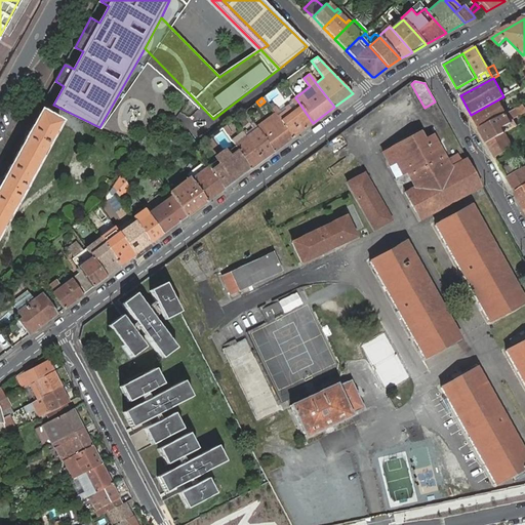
[(293,138),(313,123),(295,97),(277,111),(274,108),(271,110),(274,114),(293,138)]
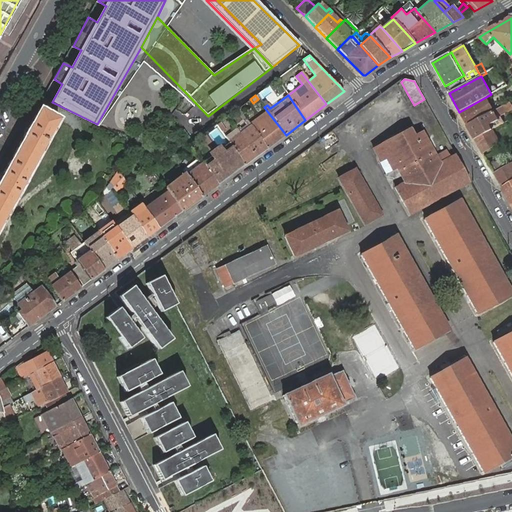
[(486,97),(459,112),(468,126),(494,112),(486,97)]
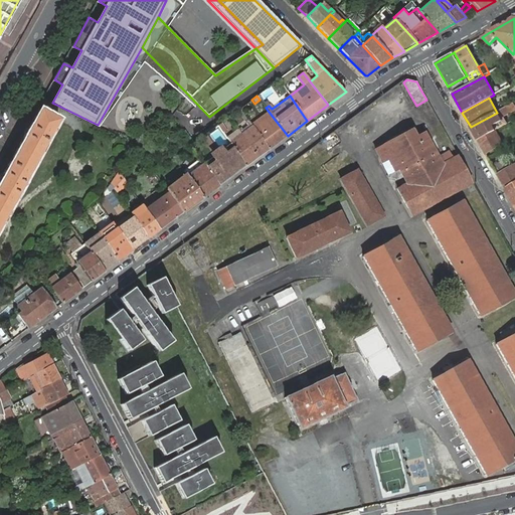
[(497,113),(471,127),(478,141),(494,132),(495,131),(493,127),(501,122),(498,117),(501,115),(509,111),(510,112),(514,108),(514,105),(514,103),(497,113)]
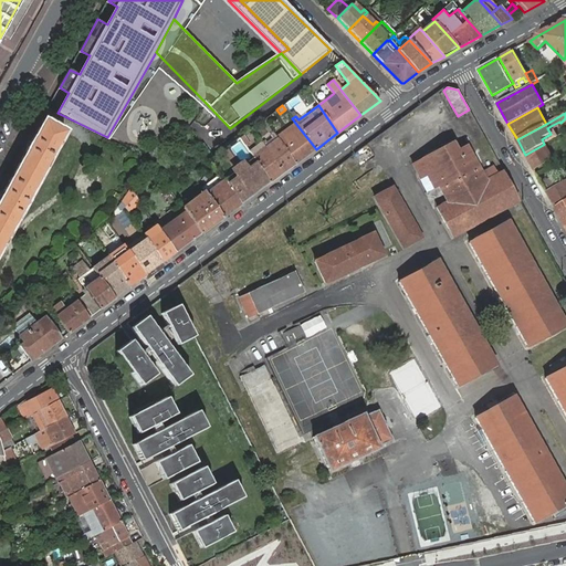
[(65,132),(43,119),(0,197),(0,249),(51,156),(65,132)]
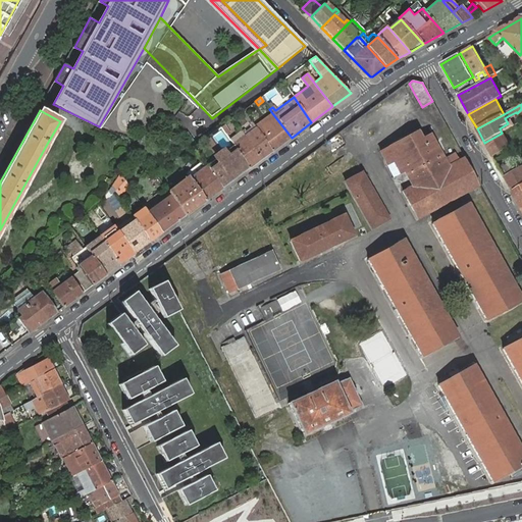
[(256,128),(243,112),(241,114),(252,131),(247,135),(243,129),(241,132),(261,160),(272,151),(256,128)]
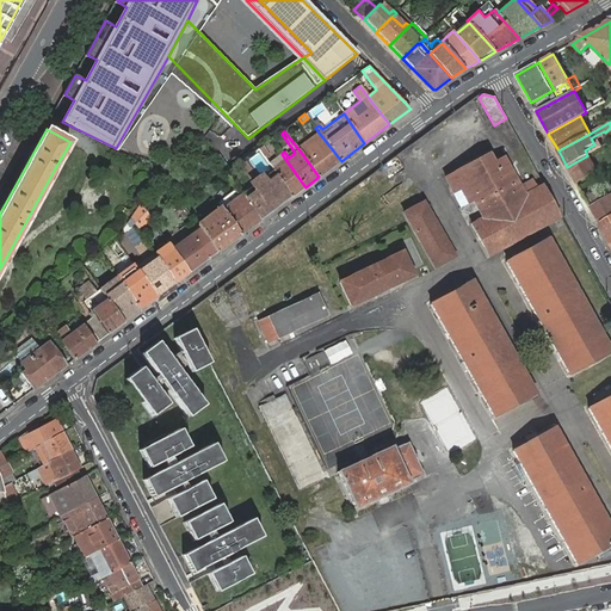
[(319,177),(341,161),(319,133),(316,135),(318,137),(300,150),(319,177)]
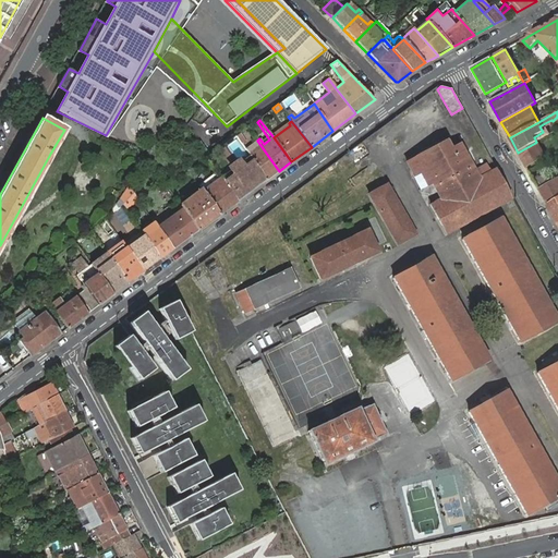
[(548,134),(543,124),(540,126),(543,132),(534,137),(536,142),(548,134)]
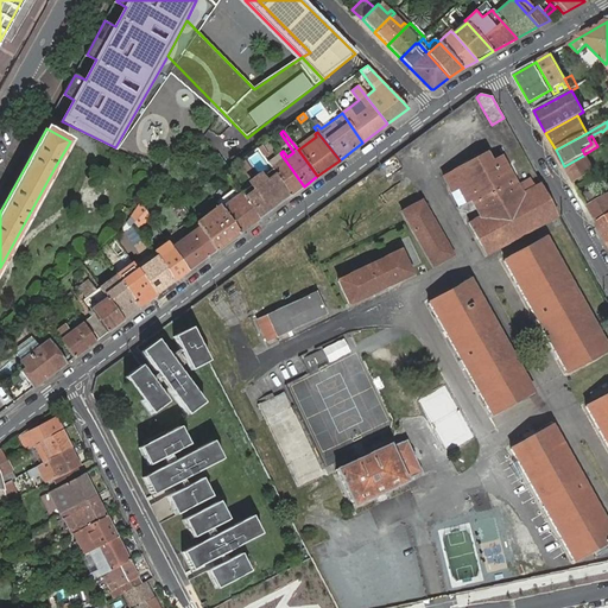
[(271,160),(259,146),(255,149),(272,170),(271,170),(276,175),(291,196),(304,187),(280,153),(271,160)]
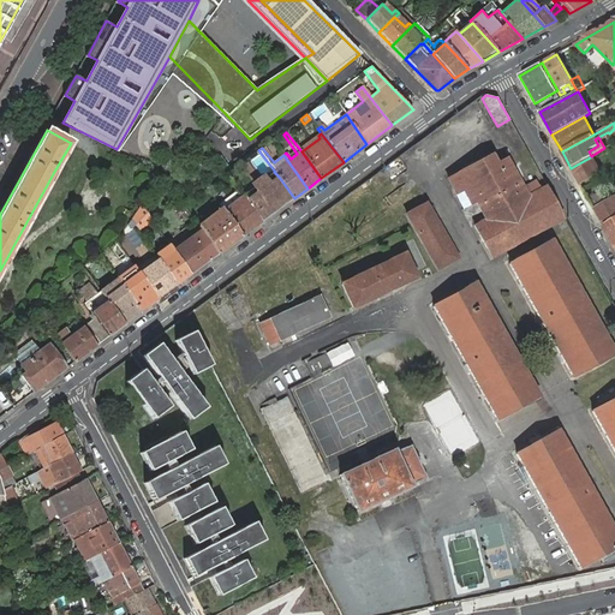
[(487,219),(539,190),(535,183),(523,189),(507,159),(497,163),(493,155),(449,178),(457,193),(469,215),(476,210),(473,208),(478,204),(481,208),(485,216),(487,219)]
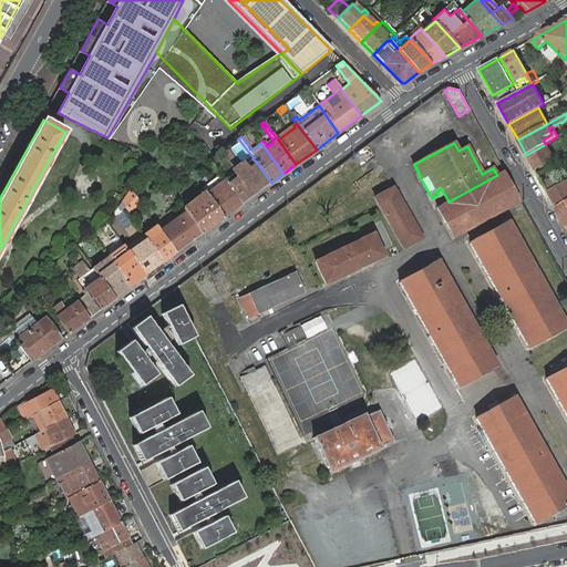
[(544,145),(526,155),(535,169),(553,160),(544,145)]
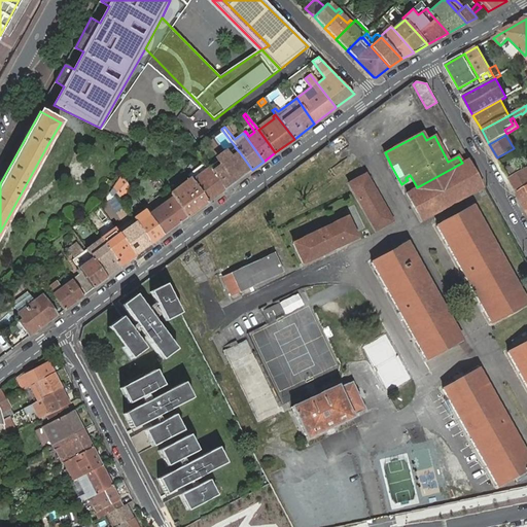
[(224,189),(234,183),(252,170),(239,151),(230,159),(225,153),(221,152),(217,156),(216,161),(220,165),(211,172),(224,189)]
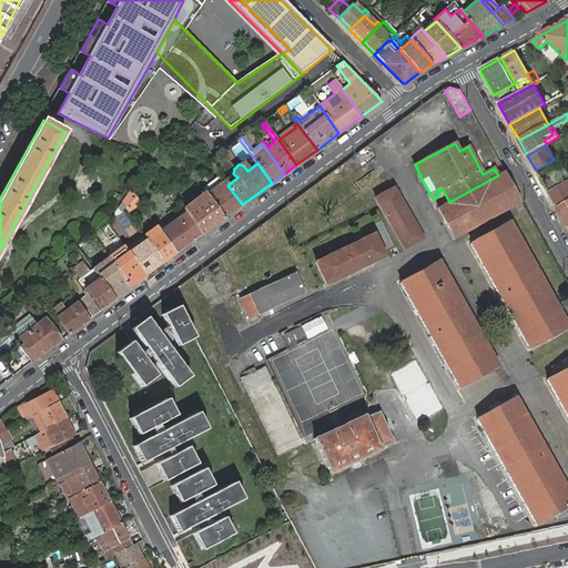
[(521,201),(505,172),(498,175),(449,202),(438,209),(454,237),(521,201)]
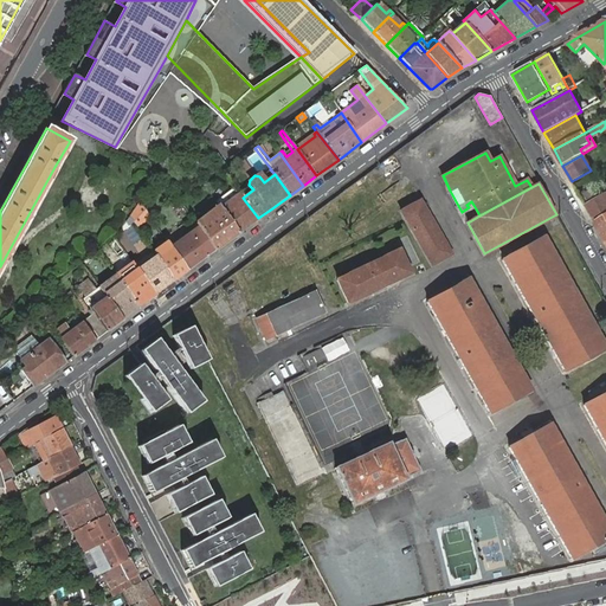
[(588,191),(579,195),(586,206),(594,223),(605,216),(605,194),(595,201),(588,191)]
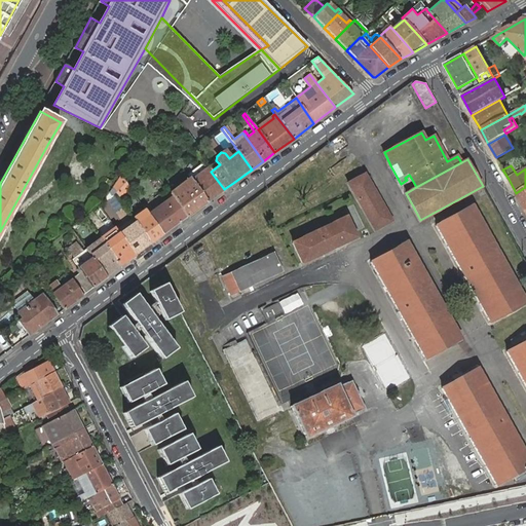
[(211,172),(208,166),(191,180),(208,202),(224,189),(211,172)]
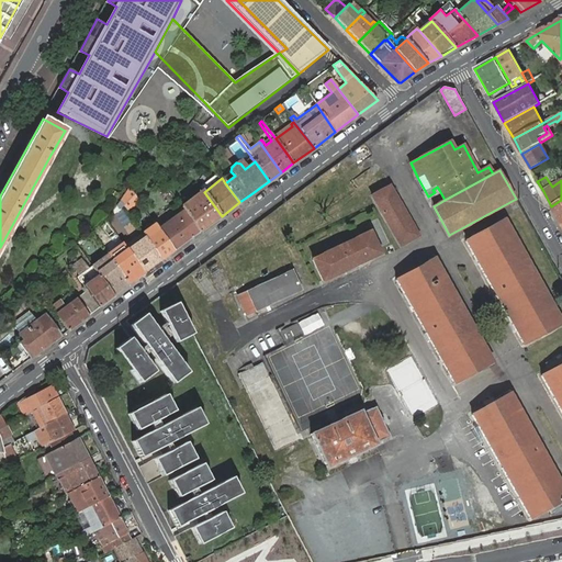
[(401,246),(418,236),(390,187),(372,197),(401,246)]
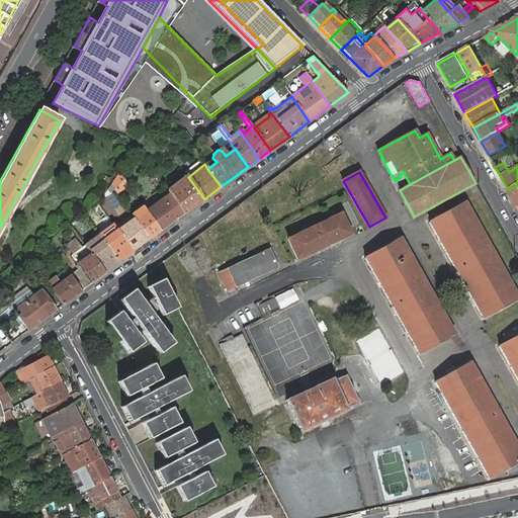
[(127,185),(119,173),(110,185),(116,193),(127,185)]
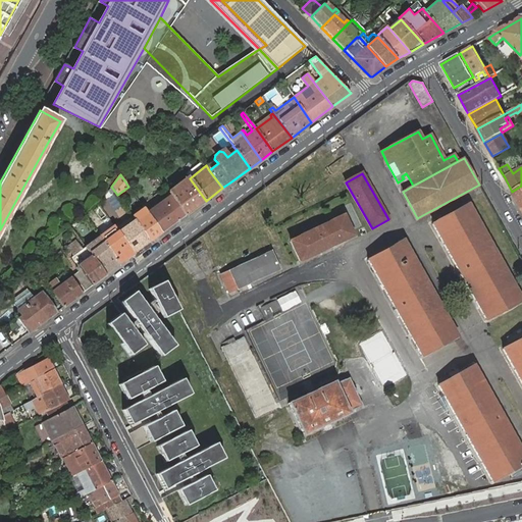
[(188,177),(168,192),(176,204),(186,216),(206,201),(190,178),(188,177)]
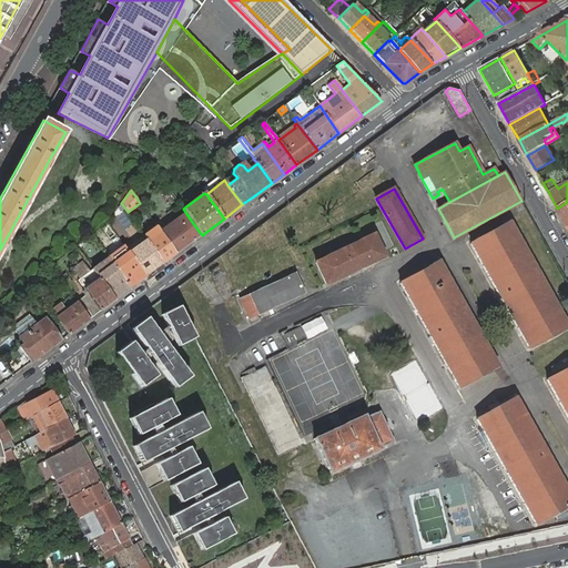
[(567,202),(557,209),(567,227),(567,202)]
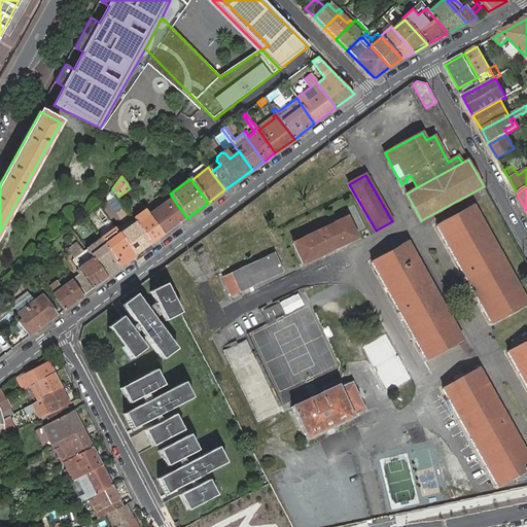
[(164,236),(187,218),(178,206),(172,210),(166,201),(148,213),(164,236)]
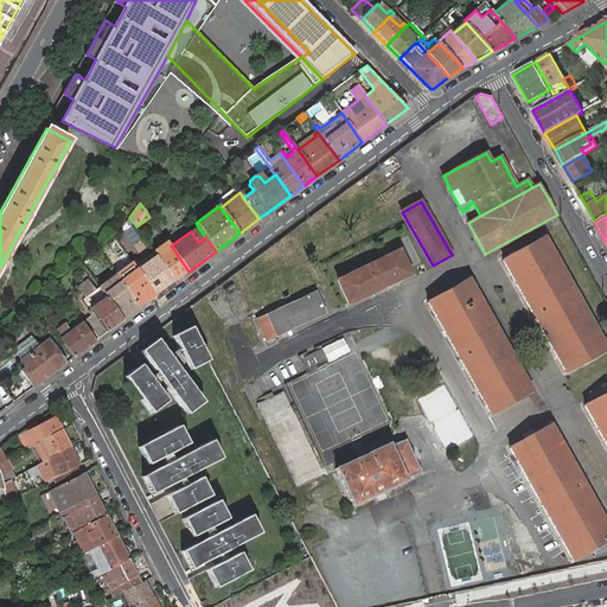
[(566,372),(606,349),(544,236),(503,260),(566,372)]
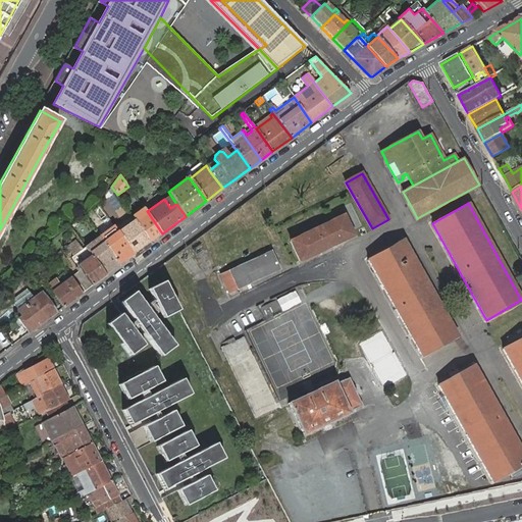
[(151,243),(162,233),(147,211),(144,207),(132,215),(134,219),(151,243)]
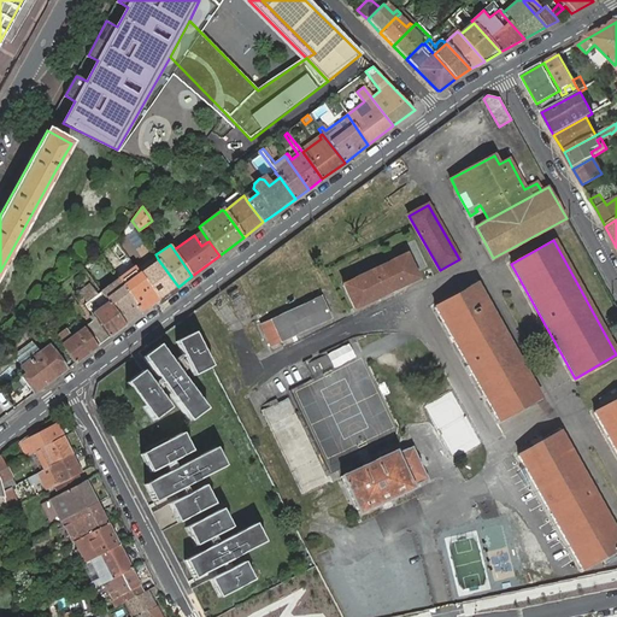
[(353,309),(418,277),(406,254),(342,286),(353,309)]
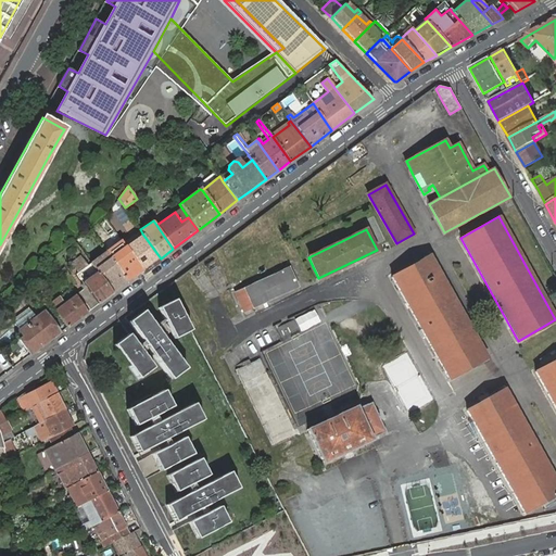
[(142,234),(126,245),(143,270),(161,258),(142,234)]
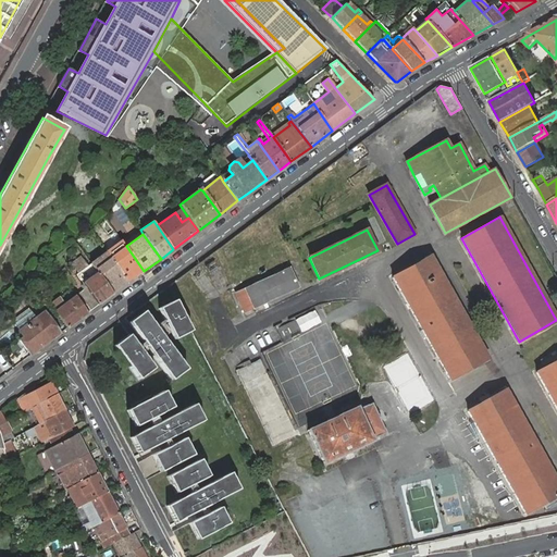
[(122,240),(107,251),(128,283),(144,271),(126,246),(122,240)]
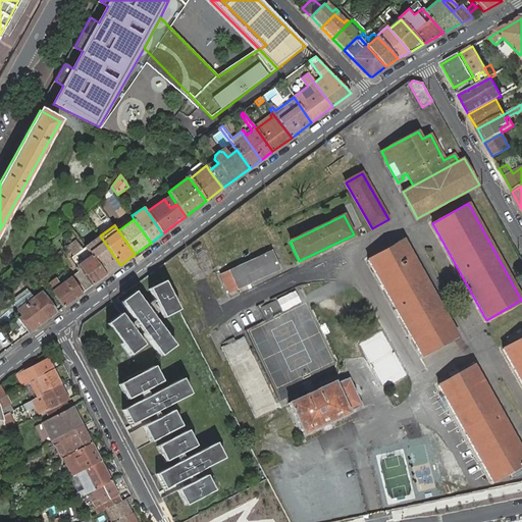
[(120,265),(100,236),(85,247),(86,247),(92,256),(106,275),(120,265)]
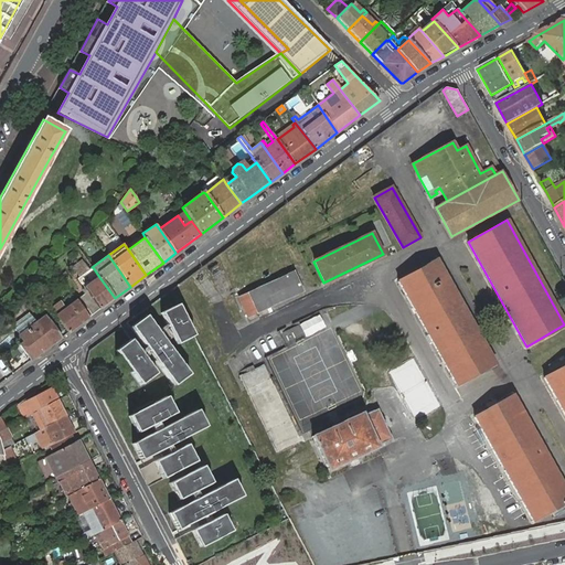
[(437,259),(398,280),(457,385),(496,363),(437,259)]
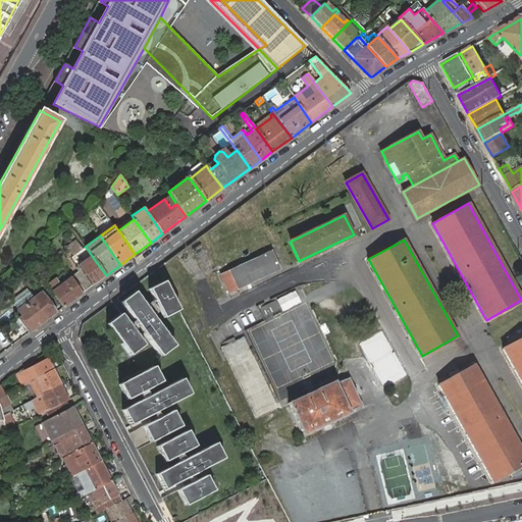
[(60,261),(65,257),(61,251),(55,256),(60,261)]
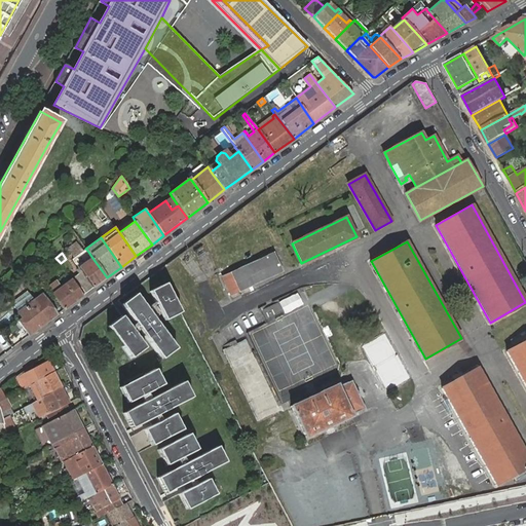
[(231,295),(283,271),(273,253),(222,276),(230,294),(231,295)]
